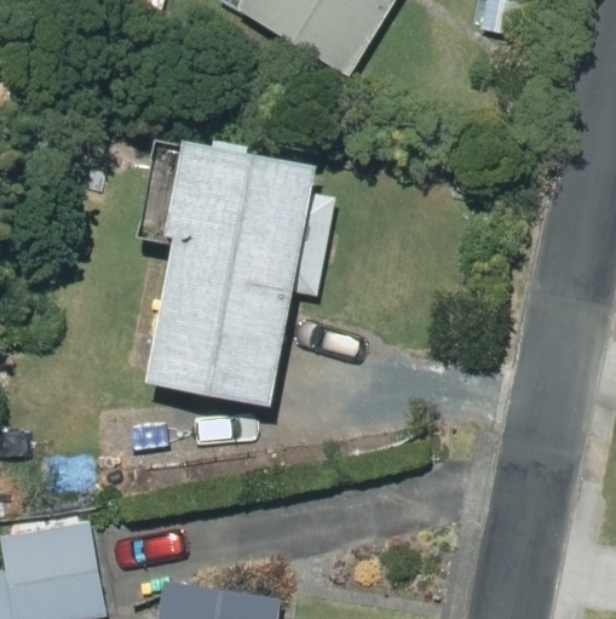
[(241,0),(236,10),(344,76),(390,0),(241,0)]
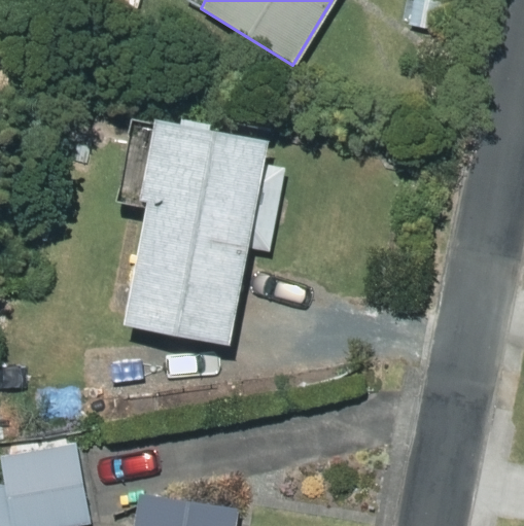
[(415,0),(411,0),(409,26),(435,29),(439,2),(415,0)]
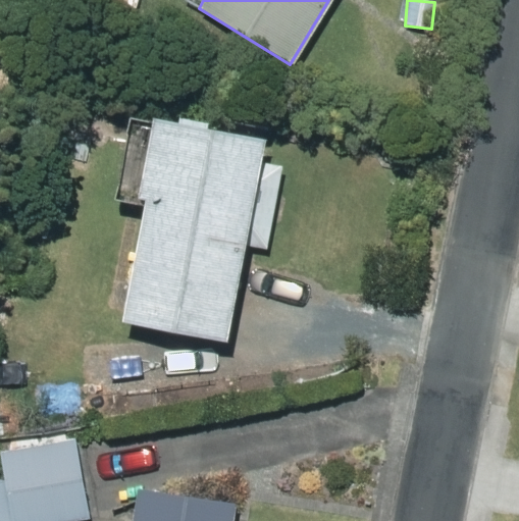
[(137,199),(145,201),(121,322),(227,342),(265,141),(153,117),(137,199)]
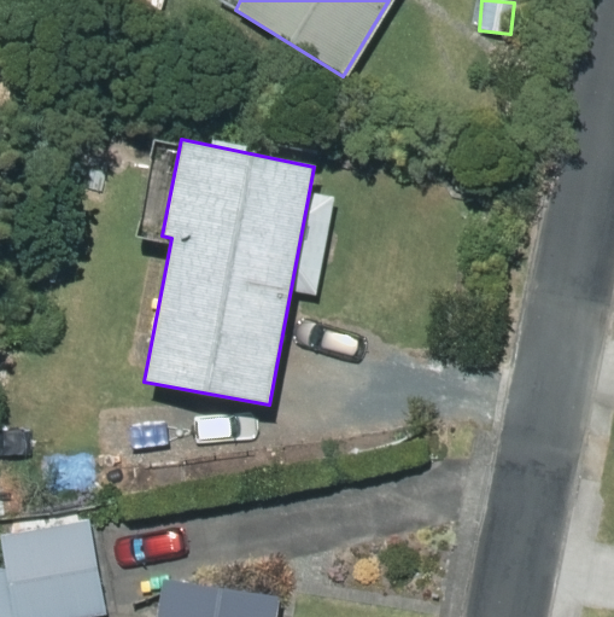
[(85,519),(0,534),(0,553),(4,570),(0,571),(0,616),(104,616),(85,519)]
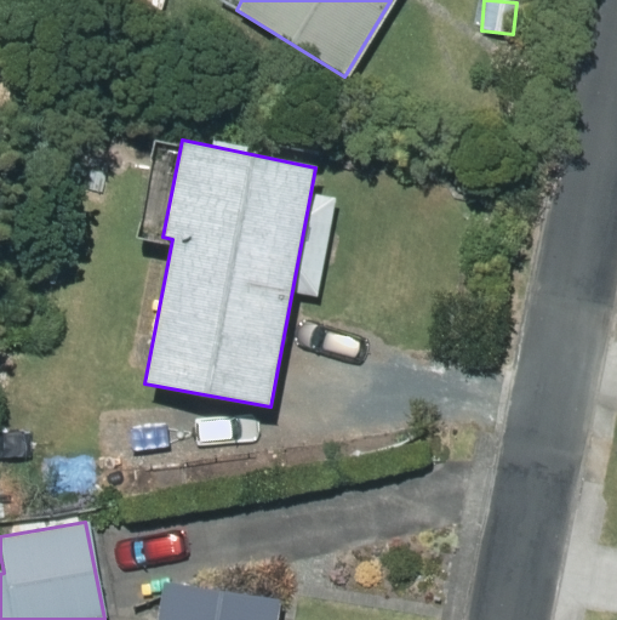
[(274,619),(278,599),(160,584),(155,619),(274,619)]
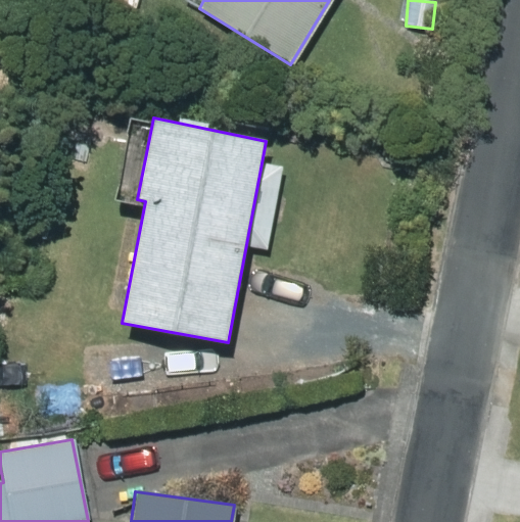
All buildings are outlined.
